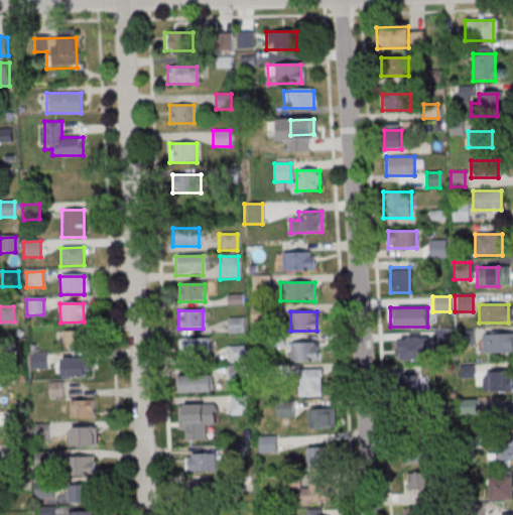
[(228,318),(228,333),(243,333),(243,318),(228,318)]
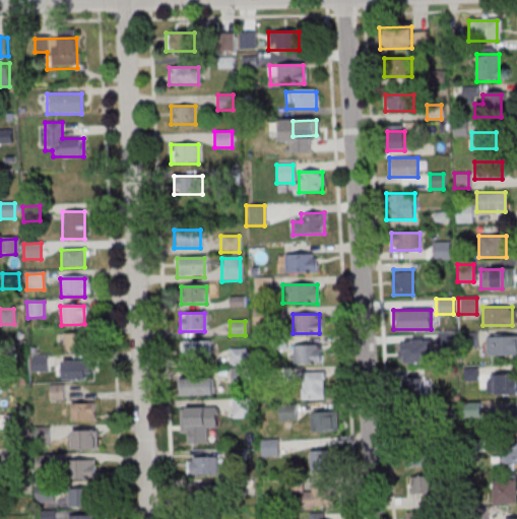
[(454,333),(438,333),(438,345),(454,345),(454,333)]
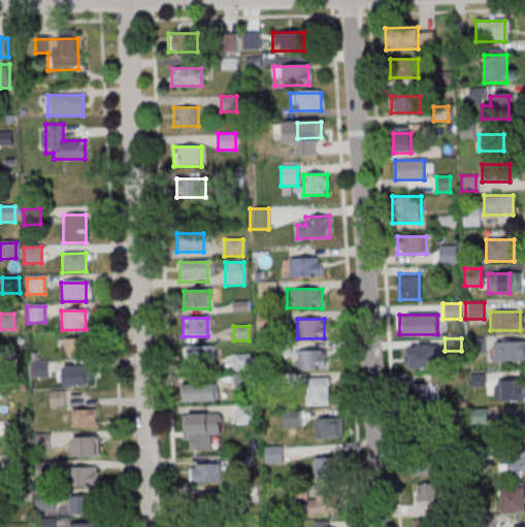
[(64,339),(88,339),(89,358),(64,358),(64,339)]
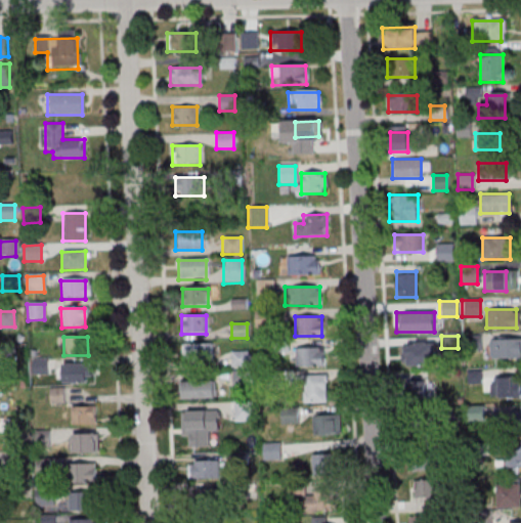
[(520,338),(489,339),(489,359),(520,358),(520,338)]
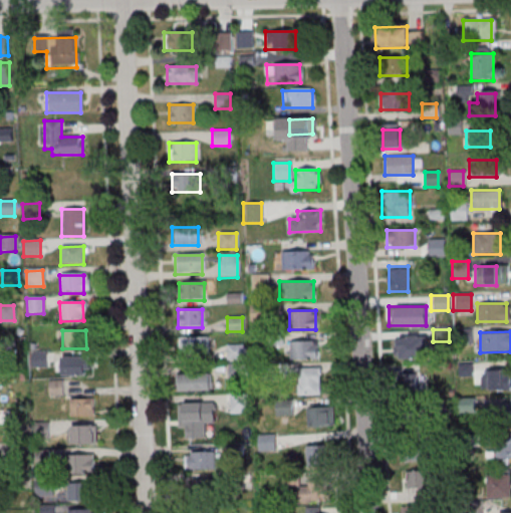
[(397,337),(397,359),(426,359),(426,337),(397,337)]
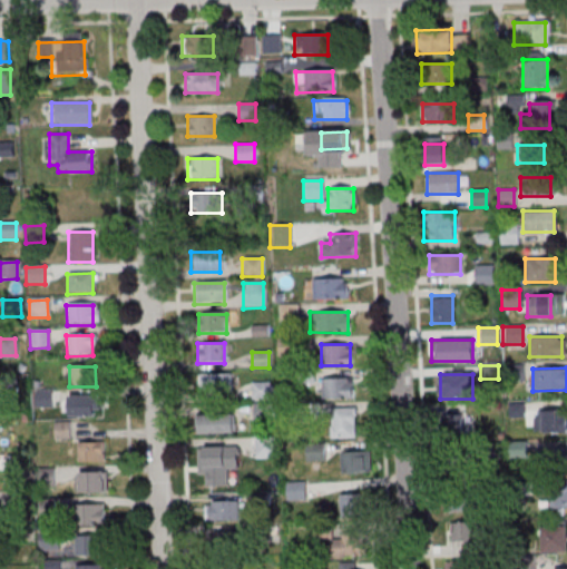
[(196,375),(196,392),(230,392),(230,375),(196,375)]
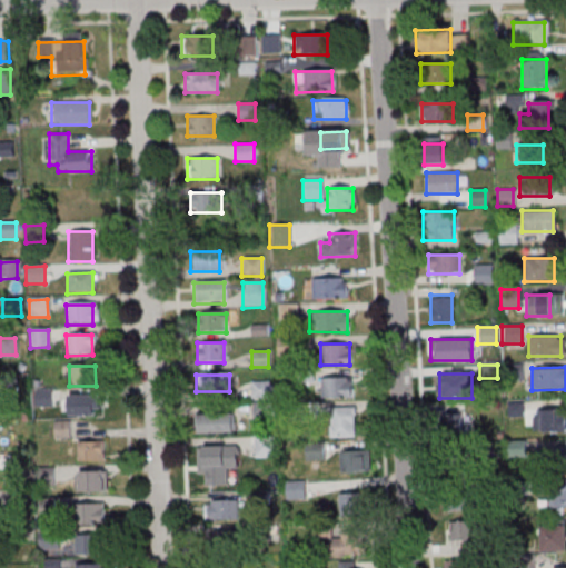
[(349,378),(318,378),(318,399),(349,399),(349,378)]
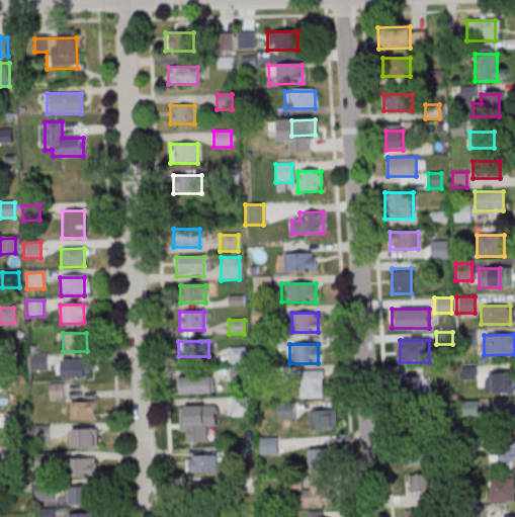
[(29,356),(46,356),(47,371),(29,372),(29,356)]
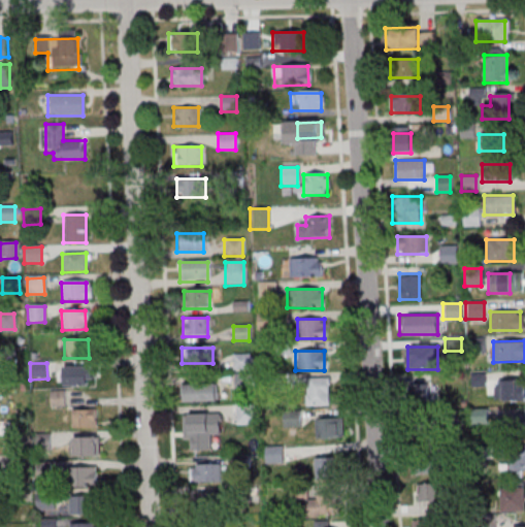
[(62,368),(86,368),(87,387),(62,387),(62,368)]
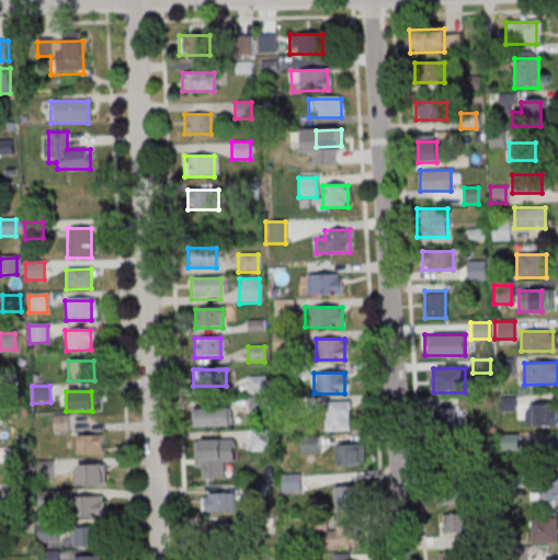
[(262,400),(249,400),(249,413),(262,413),(262,400)]
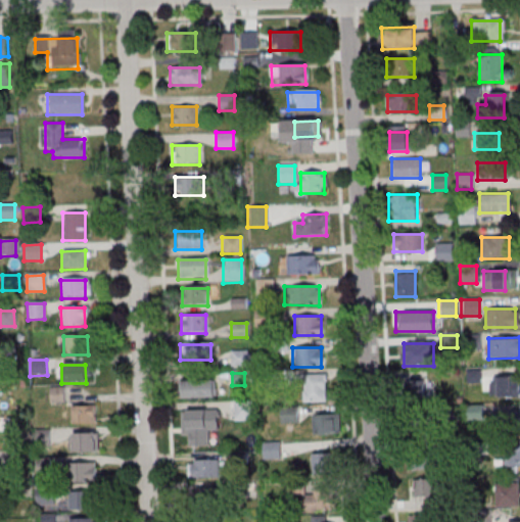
[(326,375),(303,375),(303,398),(326,398),(326,375)]
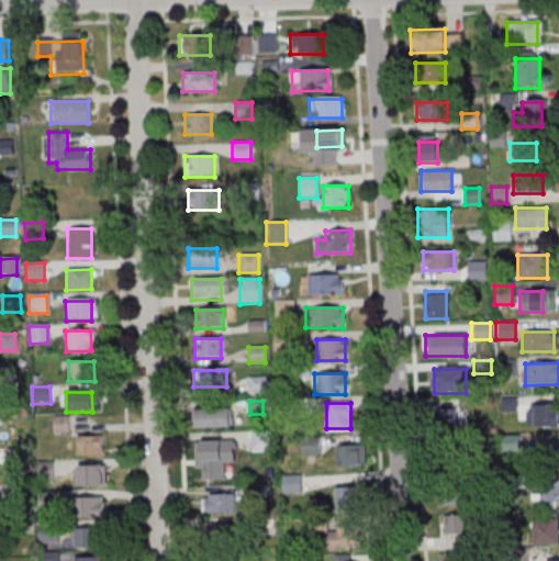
[(558,429),(558,405),(527,405),(527,429),(558,429)]
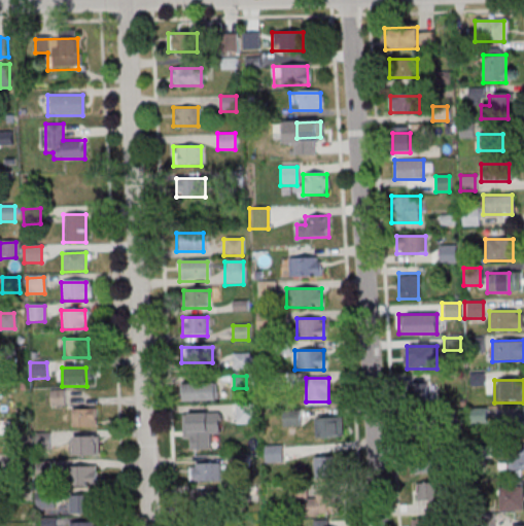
[(215,402),(215,384),(181,384),(181,402),(215,402)]
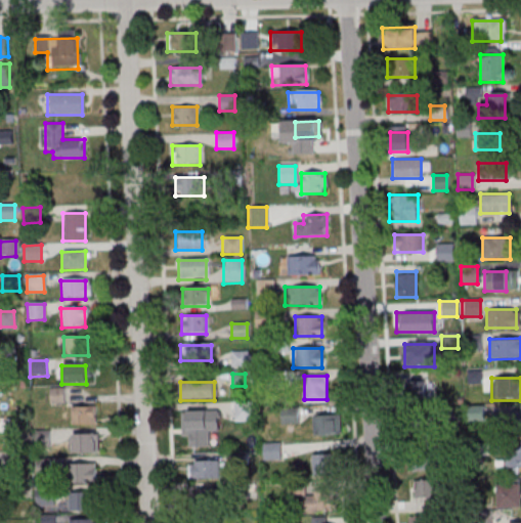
[(406,382),(406,404),(433,404),(433,382),(406,382)]
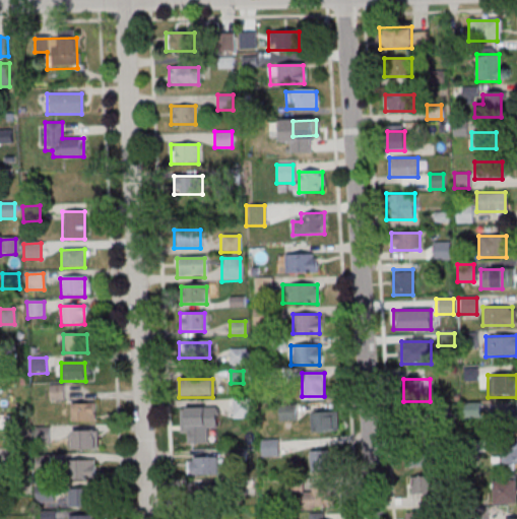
[(231,418),(251,418),(251,399),(231,399),(231,418)]
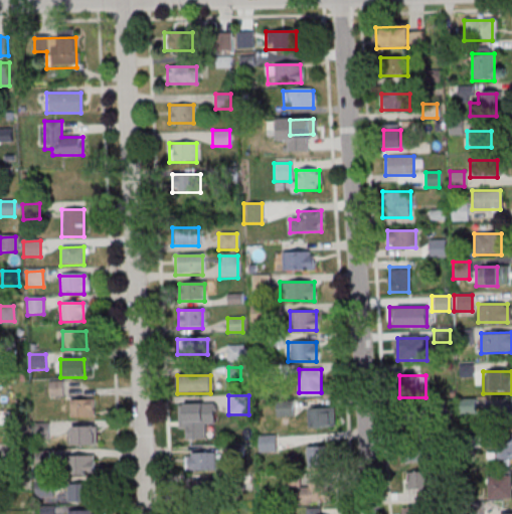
[(69,401),(93,400),(93,418),(69,419),(69,401)]
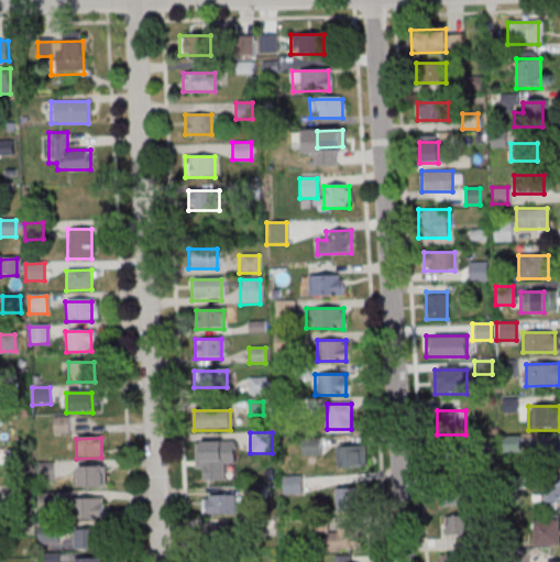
[(194,461),(232,461),(232,443),(194,443),(194,461)]
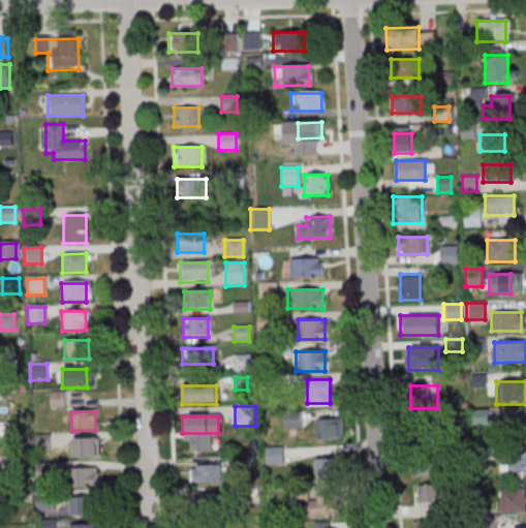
[(341,418),(312,418),(312,440),(341,439),(341,418)]
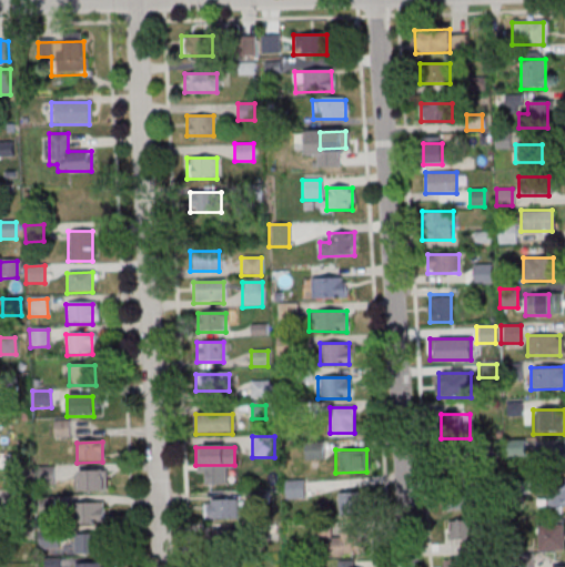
[(77,473),(103,473),(103,493),(78,494),(77,473)]
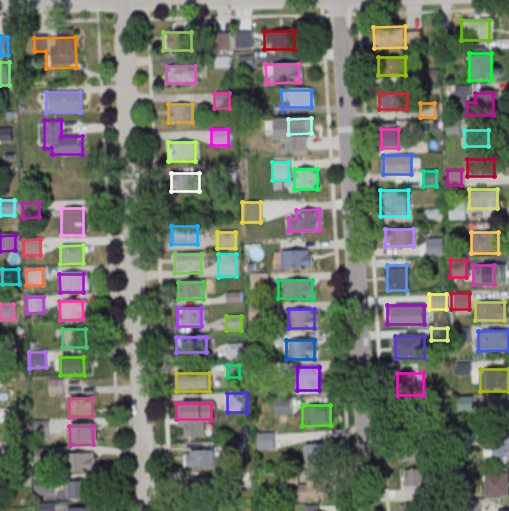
[(486,457),(508,457),(508,435),(486,436),(486,457)]
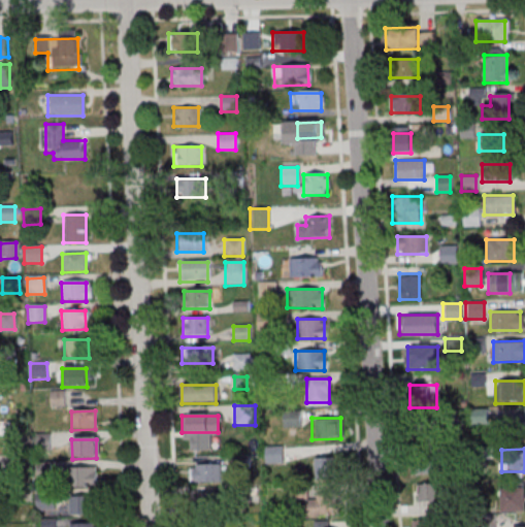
[(408,454),(408,473),(439,473),(439,454),(408,454)]
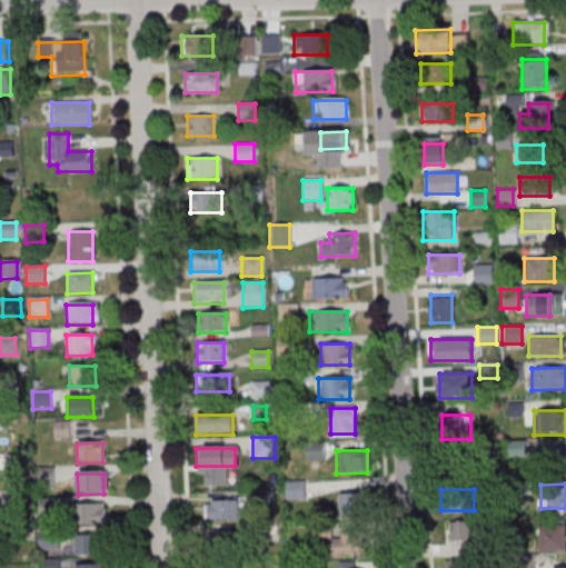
[(337,515),(363,515),(363,492),(337,492),(337,515)]
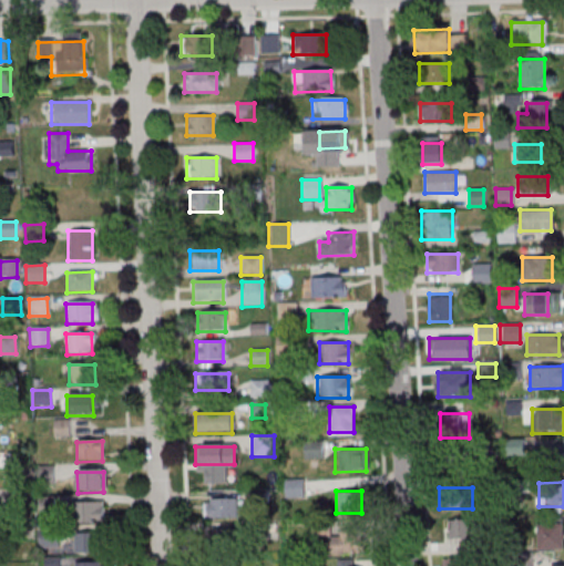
[(36,498),(53,497),(53,515),(36,515),(36,498)]
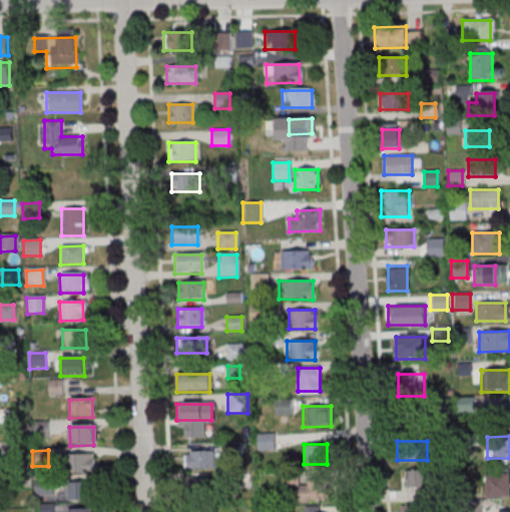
[(212,451),(182,451),(182,468),(212,468),(212,451)]
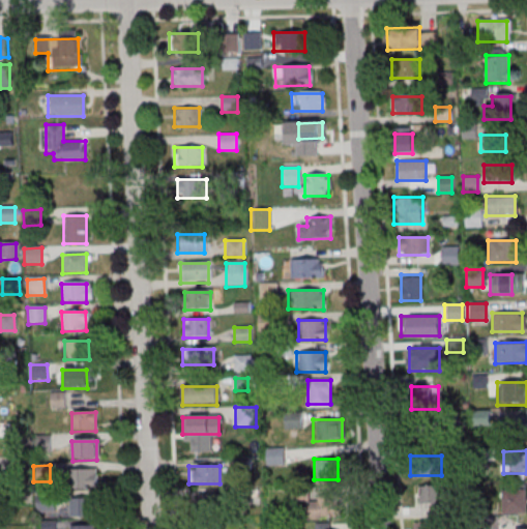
[(67,471),(95,471),(95,489),(67,490),(67,471)]
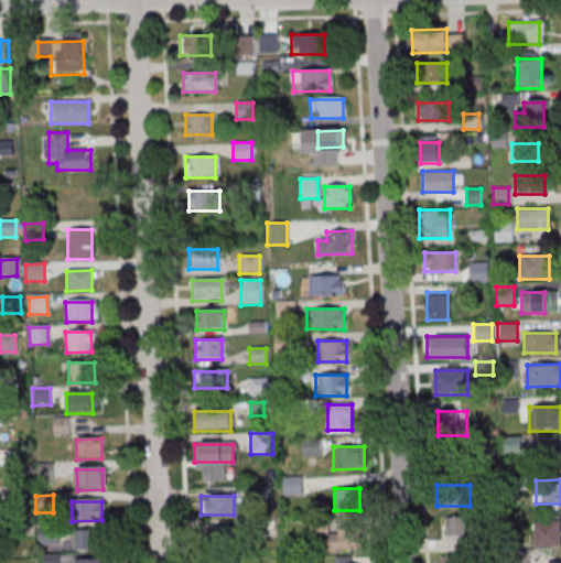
[(470,518),(437,518),(437,542),(470,542),(470,518)]
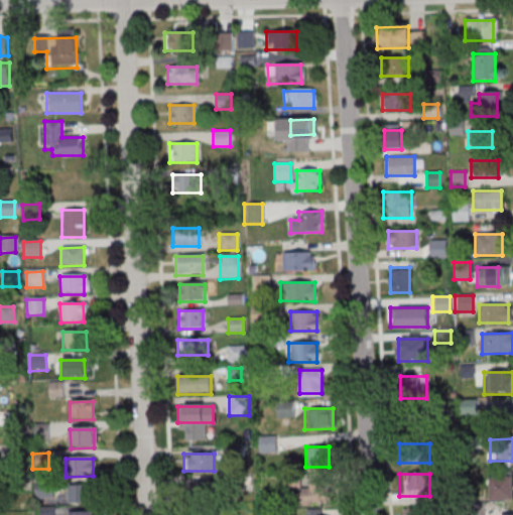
[(512,501),(512,478),(487,478),(487,501),(512,501)]
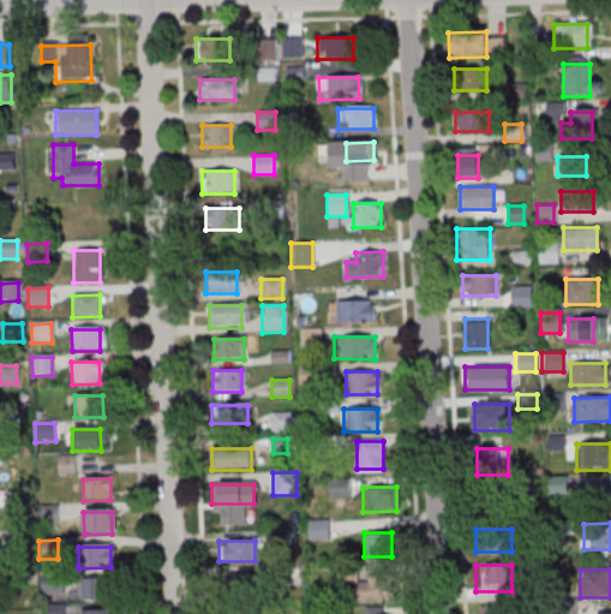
[(41,573),(61,573),(61,591),(42,592),(41,573)]
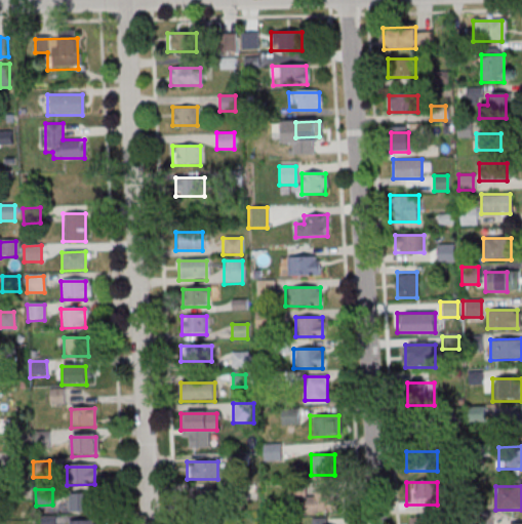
[(224,491),(201,491),(201,510),(224,510),(224,491)]
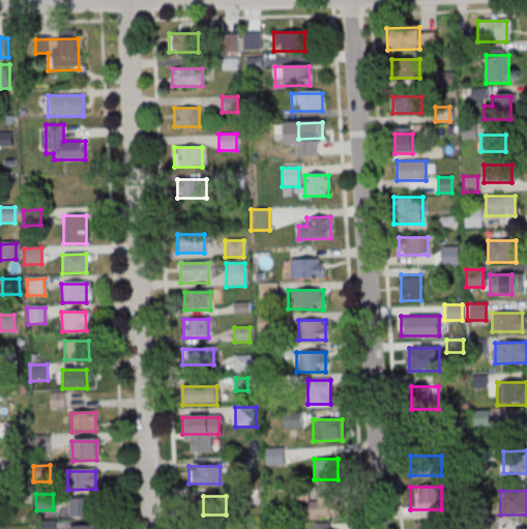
[(339,497),(308,497),(308,517),(339,517),(339,497)]
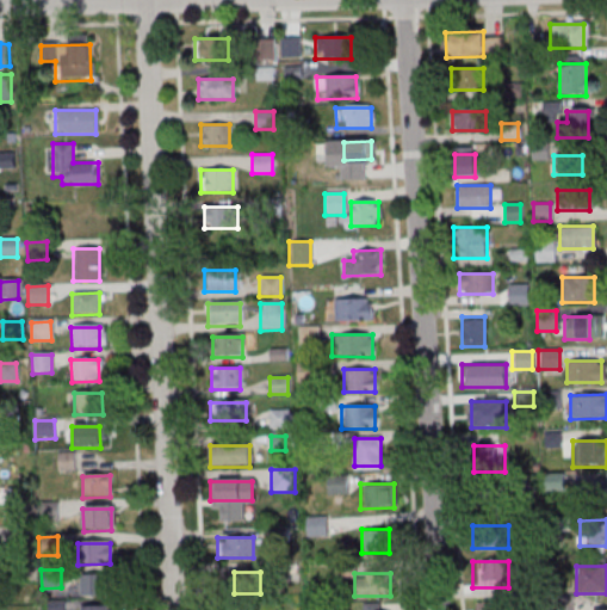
[(79,575),(106,574),(106,580),(111,580),(111,597),(79,597),(79,575)]
